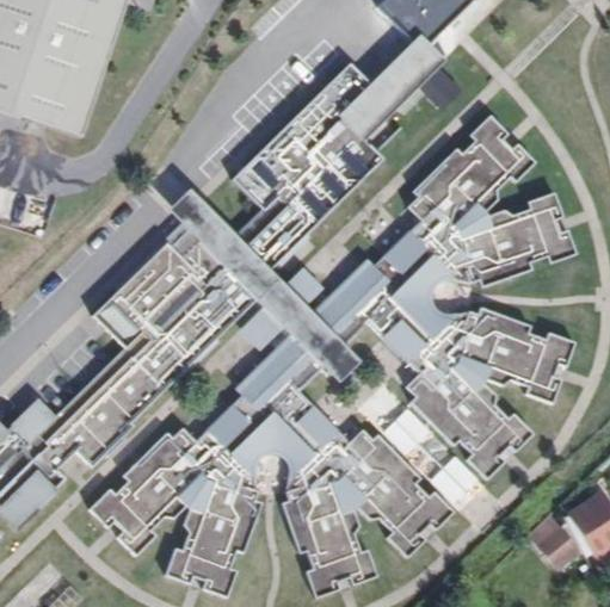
[(0,125),(4,128),(71,150),(115,18),(141,28),(149,0),(0,0),(0,125)]
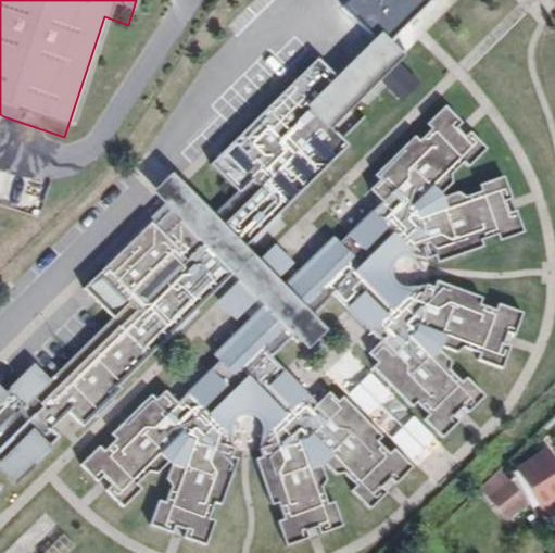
[(358,101),(407,54),(383,30),(355,58),(336,76),(320,61),(211,165),(237,192),(217,211),(248,242),(350,146),(331,127),(337,122),(358,101)]
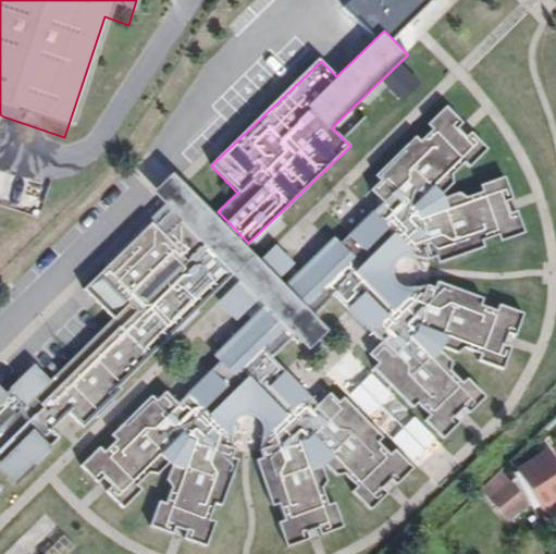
[(347,273),(332,296),(360,321),(381,340),(370,352),(380,361),(373,368),(407,402),(412,396),(424,408),(419,414),(441,435),(458,419),(453,414),(457,408),(462,403),(469,408),(484,393),(464,372),(458,378),(447,366),(453,361),(430,339),(461,351),(465,344),(480,349),(477,356),(506,367),(515,345),(507,342),(508,339),(513,329),(520,331),(528,310),(501,300),(497,307),(483,302),(485,295),(437,278),(434,287),(425,284),(422,281),(414,284),(402,285),(396,278),(396,272),(396,267),(402,256),(411,255),(424,257),(425,258),(427,258),(434,255),(437,263),(482,247),(480,241),(495,234),(497,242),(527,231),(519,209),(511,211),(509,206),(506,197),(514,195),(507,174),(479,184),(481,191),(467,196),(465,189),(429,201),(451,181),(446,175),(457,164),(462,169),(485,148),(469,131),(462,136),(458,132),(453,125),(458,120),(443,105),(422,124),(427,130),(416,140),(410,136),(374,171),(382,179),(371,189),(381,199),(360,220),(340,242),(360,259),(347,273)]
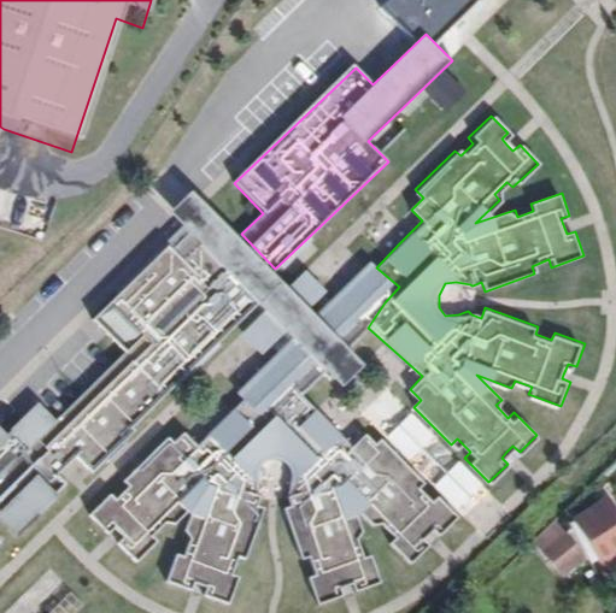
[(387,283),(367,263),(333,296),(317,311),(291,284),(275,269),(241,234),(193,184),(168,208),(269,311),(291,334),(293,335),(235,392),(256,412),(312,355),(339,383),(346,376),(364,359),(338,332),(387,283)]
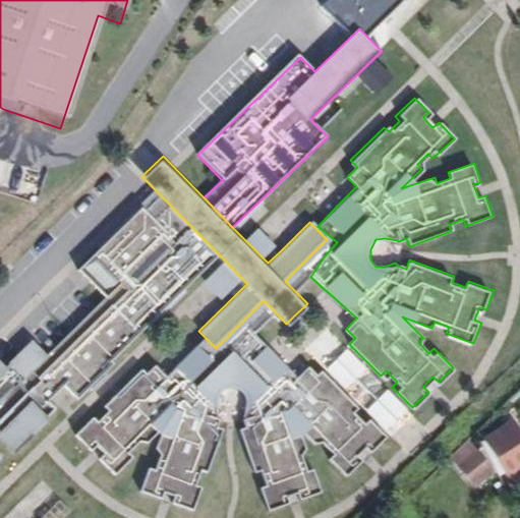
[(135,211),(137,213),(78,270),(107,299),(47,356),(33,341),(6,367),(0,360),(0,441),(13,455),(51,419),(47,415),(56,406),(50,401),(64,388),(76,401),(113,366),(110,362),(219,260),(189,229),(188,230),(154,193),(135,211)]
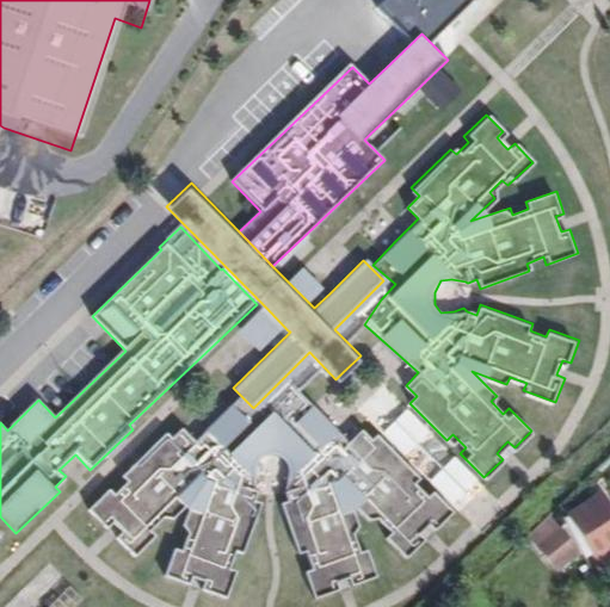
[(303,267),(288,282),(314,308),(330,293),(308,272),(303,267)]
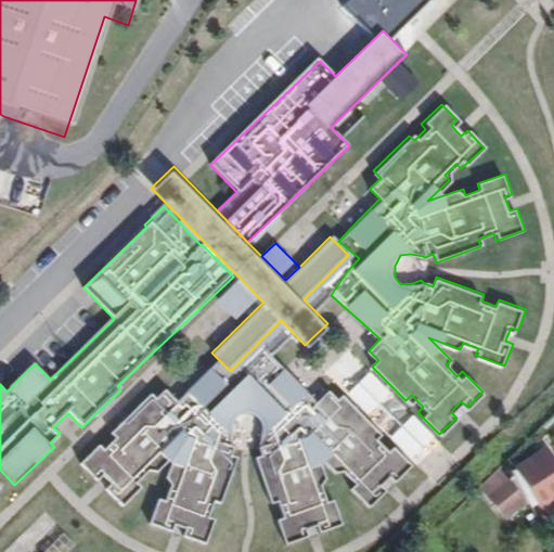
[(242,280),(217,303),(236,323),(261,300),(242,280)]
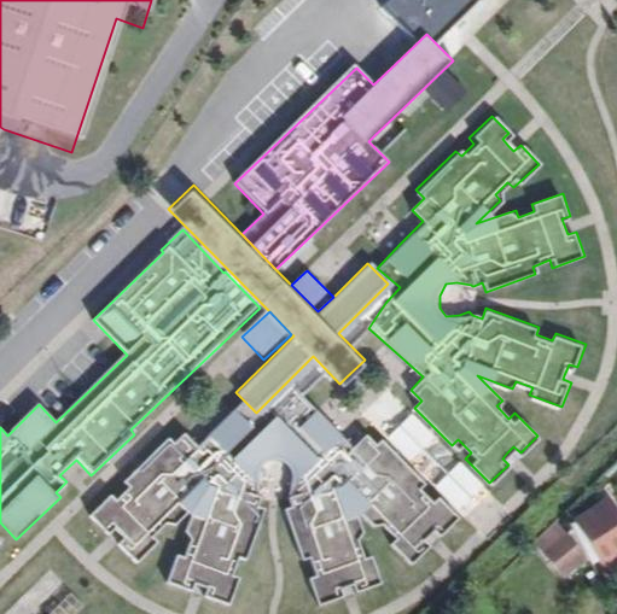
[(257,416),(243,402),(196,448),(184,434),(172,446),(166,439),(127,477),(133,483),(120,495),(115,490),(89,514),(108,532),(115,526),(120,532),(126,537),(120,544),(137,561),(159,538),(155,533),(167,520),(173,526),(198,501),(184,537),(192,539),(185,556),(178,554),(166,586),(190,595),(193,586),(199,589),(209,592),(205,601),(228,609),(239,579),(233,577),(239,560),(246,562),(266,510),(254,506),(258,496),(261,493),(257,483),(257,471),(266,465),(273,463),(278,463),(290,471),(291,481),(287,496),(287,497),(291,507),(281,509),(300,559),(307,556),(313,574),(306,577),(318,609),(342,601),(339,591),(345,589),(354,586),(358,595),(380,586),(370,556),(362,559),(356,542),(364,539),(349,501),(373,525),(379,519),(391,532),(385,538),(409,563),(429,545),(423,538),(428,533),(435,527),(441,533),(458,516),(436,493),(430,498),(418,486),(424,480),(384,440),(376,449),(364,437),(353,448),(330,424),(290,385),(257,416)]
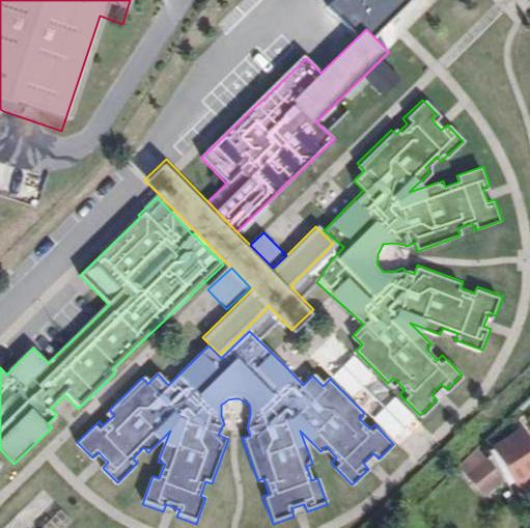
[(529,436),(526,427),(487,448),(509,489),(529,476),(529,436)]
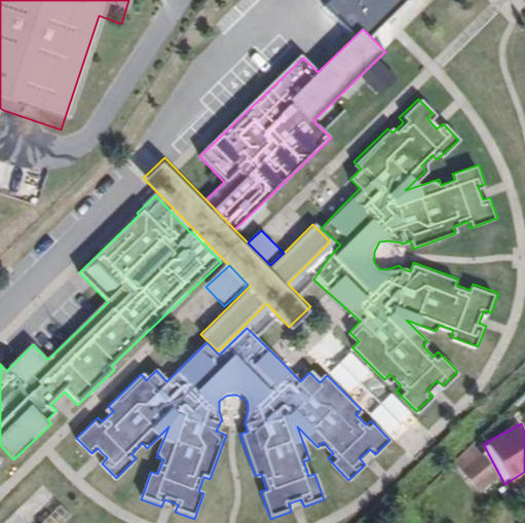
[(474,451),(453,469),(477,496),(497,479),(474,451)]
